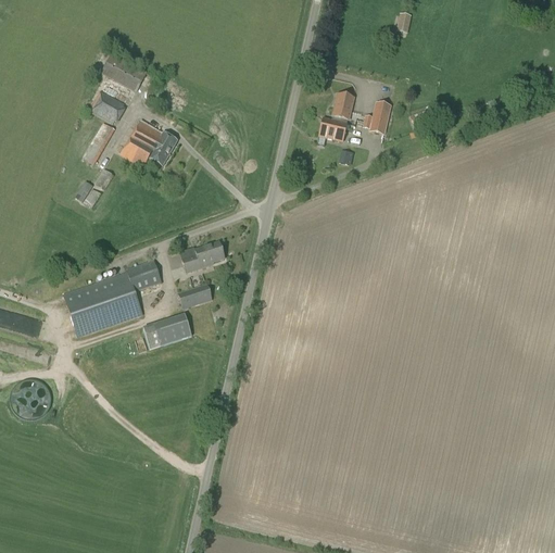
[(408,33),(412,15),(400,12),(396,29),(408,33)]
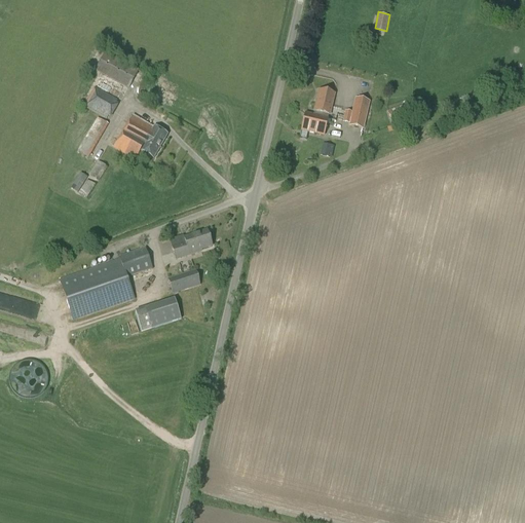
[(129,86),(140,67),(106,49),(96,68),(129,86)]
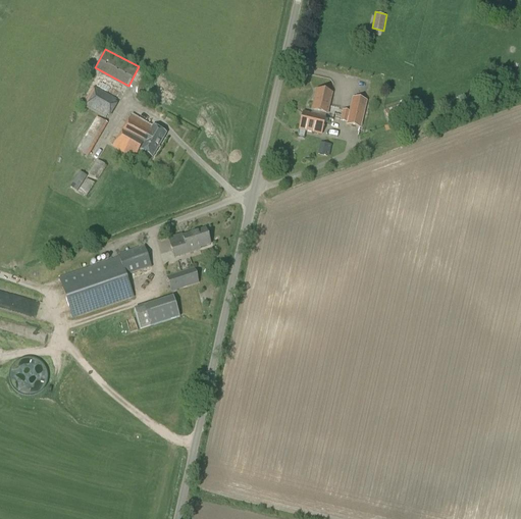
[(110,115),(117,101),(115,100),(117,97),(94,85),(84,103),(106,115),(107,113),(110,115)]
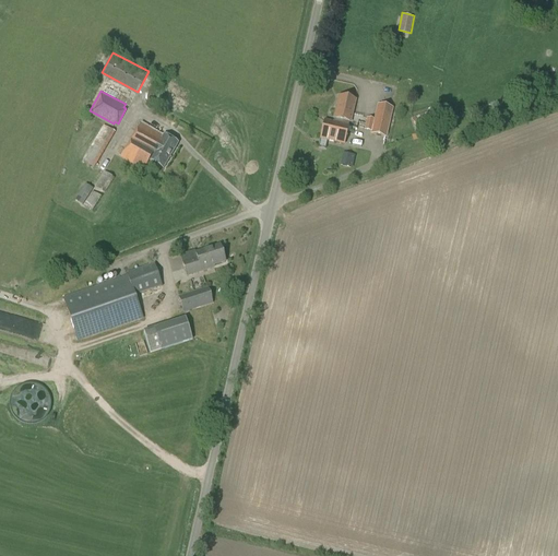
[(337,121),(348,123),(349,119),(355,98),(343,95),(337,121)]
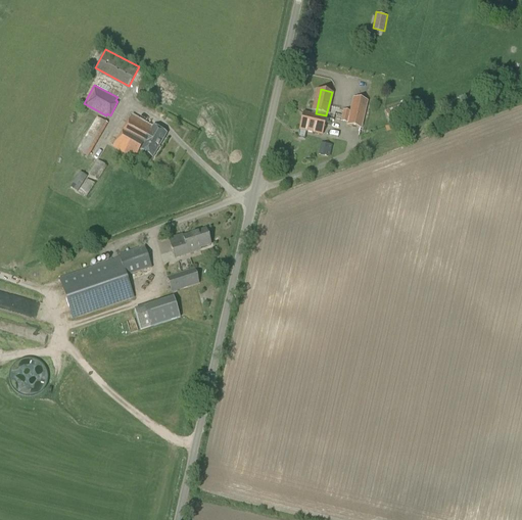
[(350,109),(364,112),(367,98),(353,95),(350,109)]
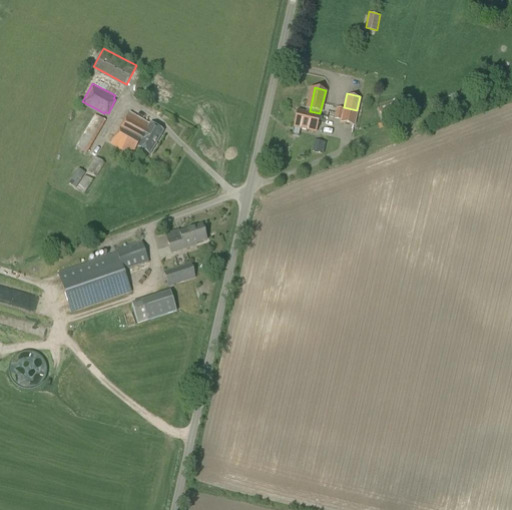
[(357,110),(344,107),(337,105),(335,117),(342,118),(341,120),(354,123),(357,110)]
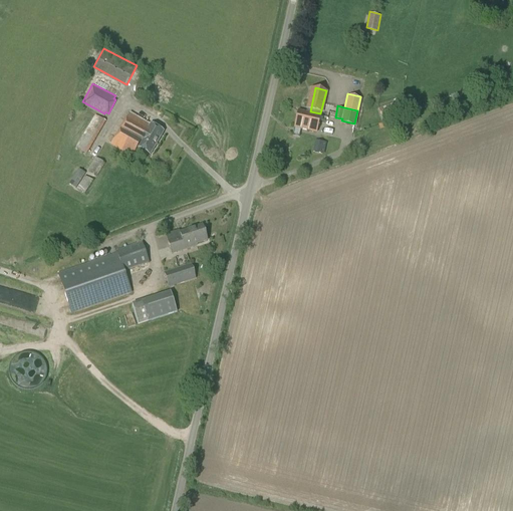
[(320,113),(310,111),(299,108),(295,125),(316,130),(320,113)]
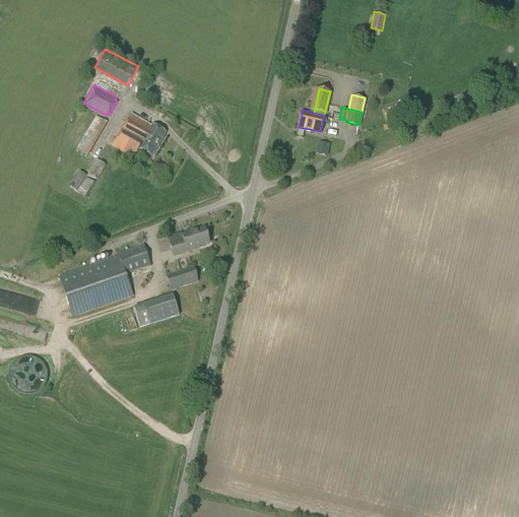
[(152,154),(166,131),(132,112),(113,144),(133,156),(139,147),(152,154)]
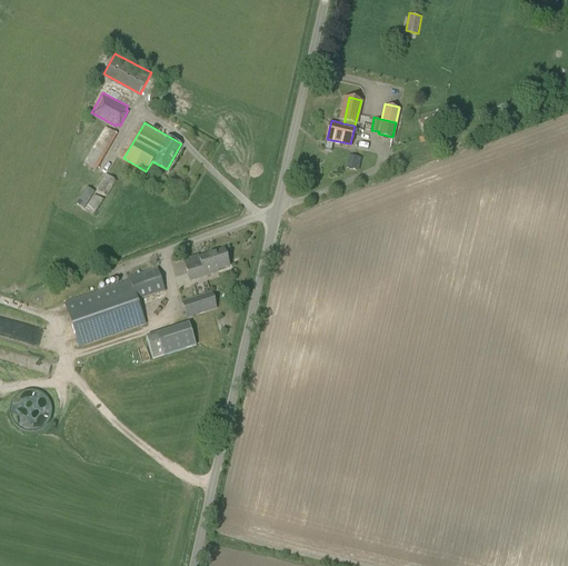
[(97,168),(118,131),(106,125),(85,160),(97,168)]
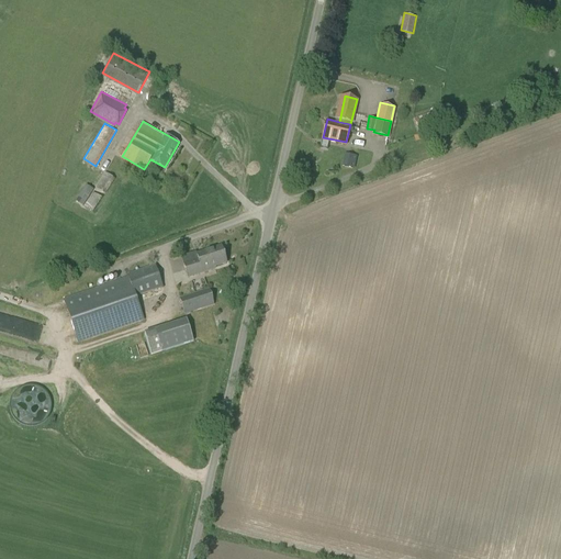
[(357,154),(350,153),(349,158),(345,157),(343,164),(354,166),(357,154)]
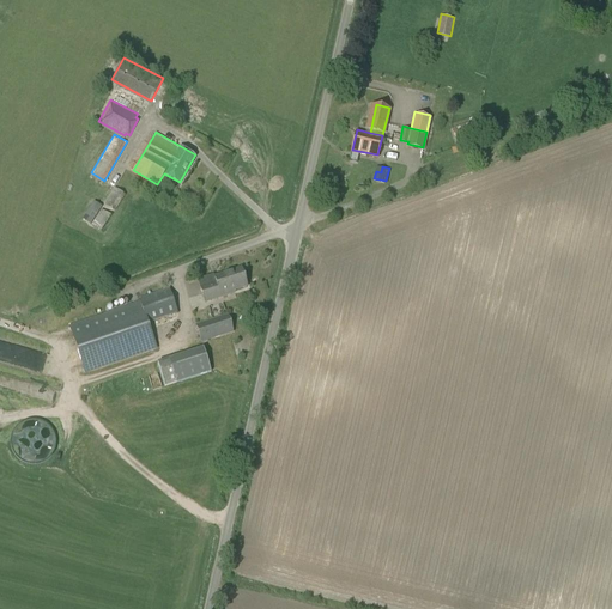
[(115,208),(126,193),(115,186),(104,201),(115,208)]
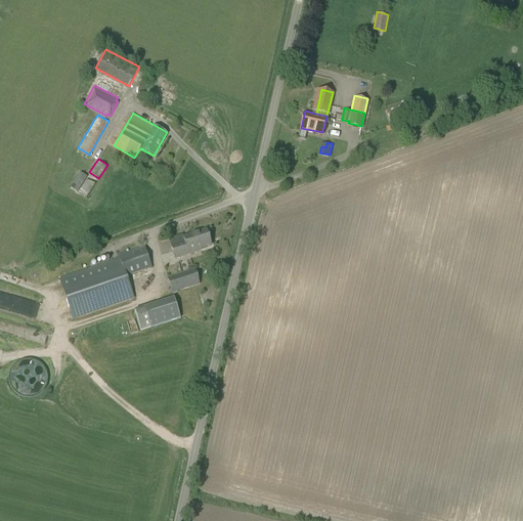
[(78,189),(88,174),(81,170),(71,185),(78,189)]
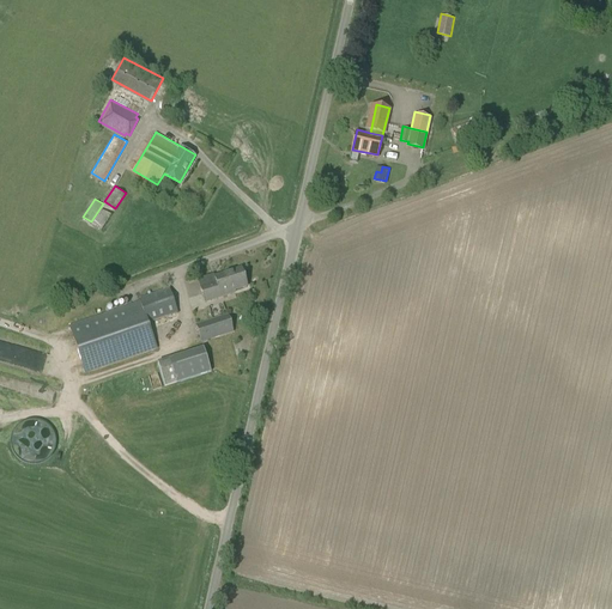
[(102,229),(111,213),(102,207),(92,221),(102,229)]
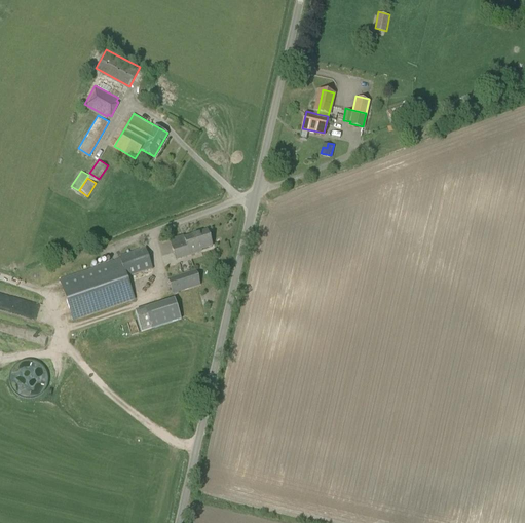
[(177,257),(213,245),(208,228),(185,235),(186,238),(172,243),(177,257)]
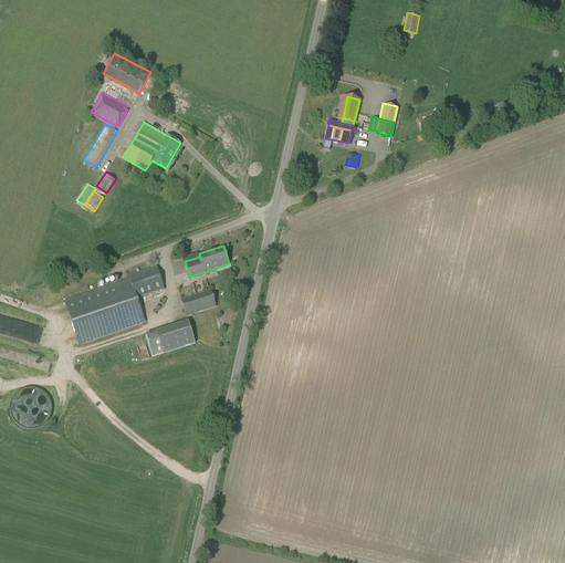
[(80,343),(146,320),(137,296),(164,287),(156,264),(128,274),(129,277),(64,300),(80,343)]
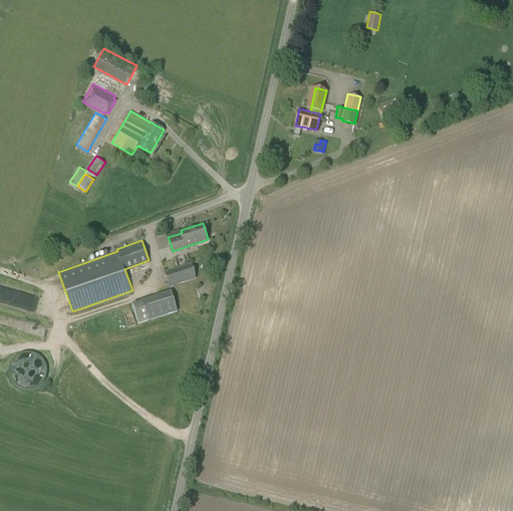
[(170,285),(197,276),(192,261),(165,270),(170,285)]
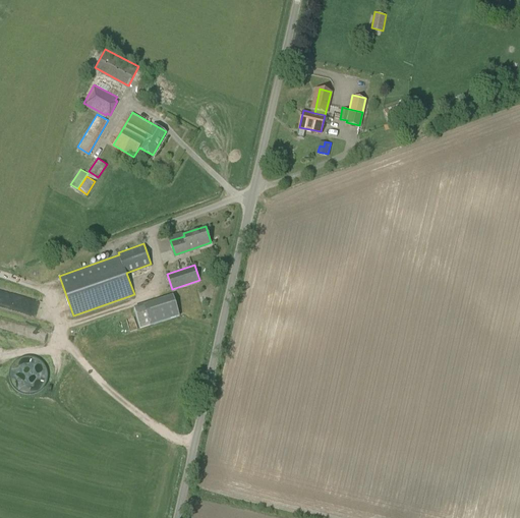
[(141,327),(180,314),(173,294),(134,306),(141,327)]
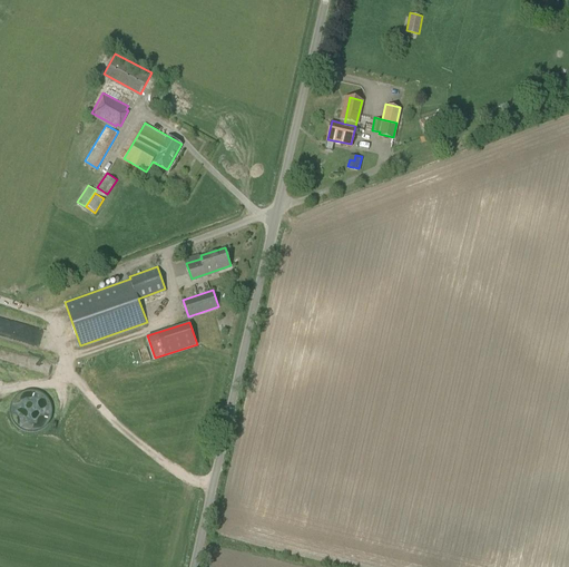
[(27,429),(31,429),(35,429),(38,429),(41,427),(45,426),(47,423),(49,420),(51,417),(52,413),(52,410),(52,407),(52,402),(51,399),(49,397),(47,393),(45,391),(41,389),(38,388),(35,387),(31,387),(27,388),(23,388),(20,390),(18,392),(15,394),(13,398),(11,401),(10,404),(10,408),(10,412),(11,416),(13,419),(15,421),(18,424),(20,427),(23,428),(27,429)]
